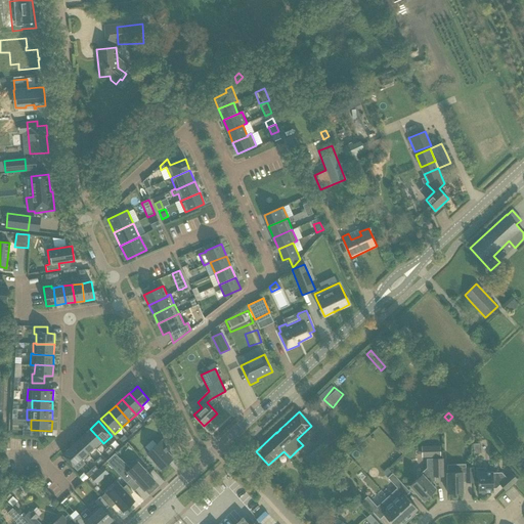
[(166,437),(169,436),(165,427),(160,429),(160,430),(164,438),(166,437)]
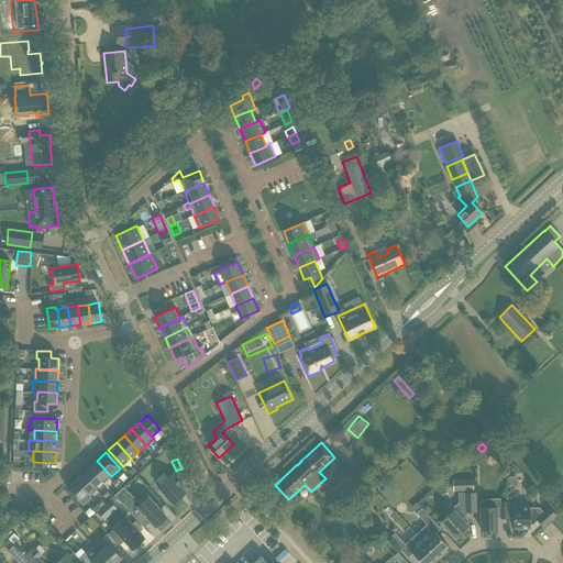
[(97,461),(89,467),(102,482),(103,484),(111,476),(97,461)]
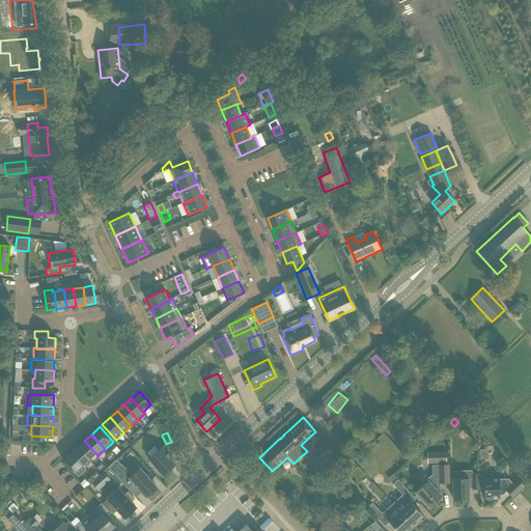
[(84,441),(77,447),(89,460),(90,459),(96,454),(84,441)]
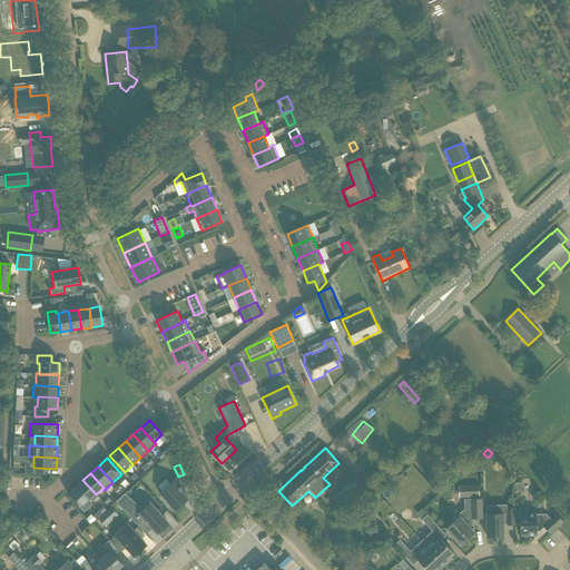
[(159,493),(175,511),(188,499),(182,491),(184,489),(175,479),(159,493)]
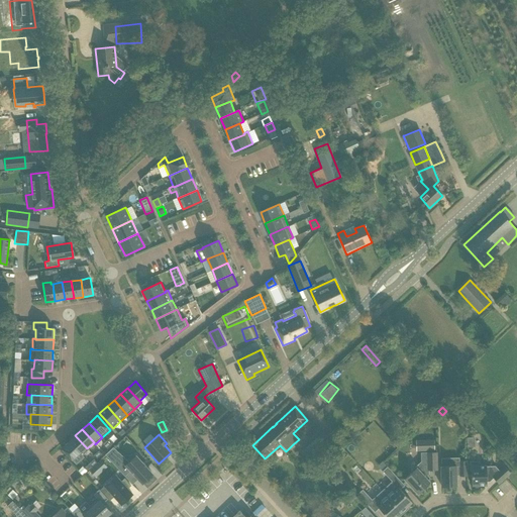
[(69,441),(82,456),(83,455),(89,449),(88,447),(87,448),(75,435),(69,441)]
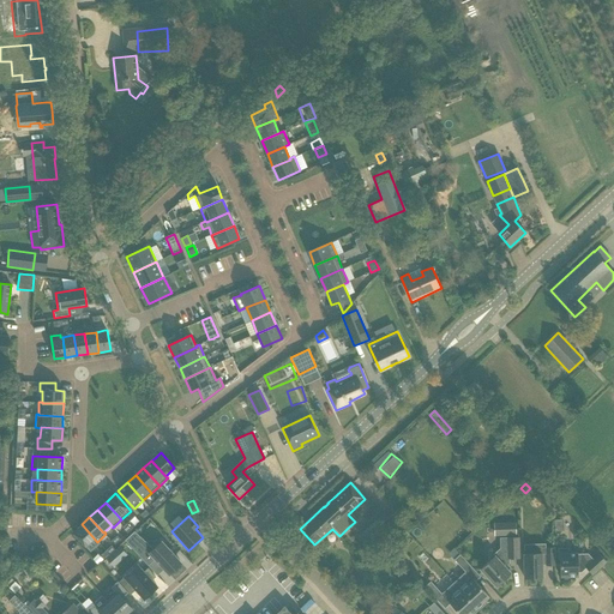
[(131,530),(134,527),(128,519),(125,523),(131,530)]
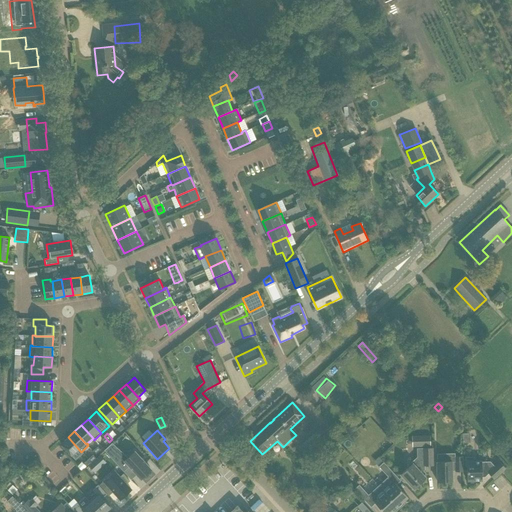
[(312,450),(316,455),(327,446),(317,434),(306,443),(305,442),(300,446),(307,454),(312,450)]
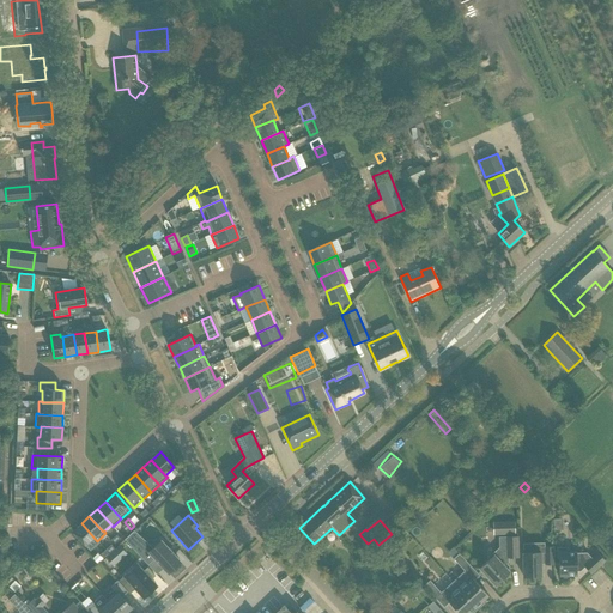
[(131,529),(125,522),(121,526),(127,532),(131,529)]
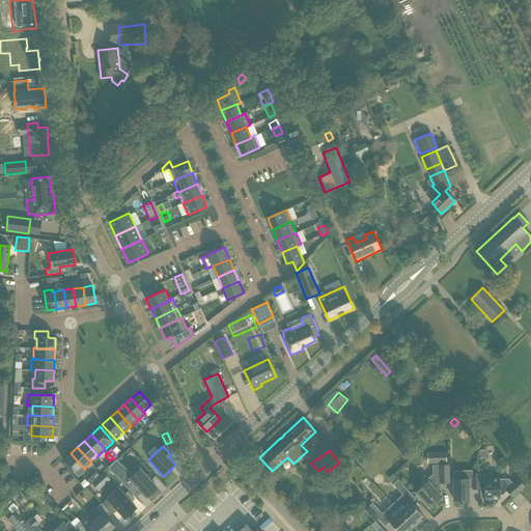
[(446,463),(446,452),(427,452),(427,464),(446,463)]
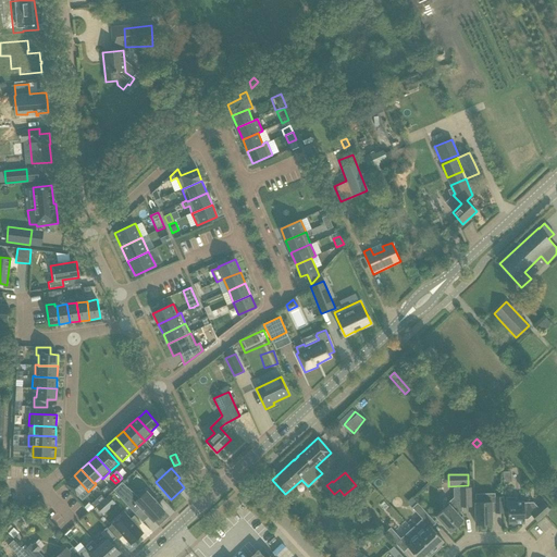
[(74,475),(66,483),(82,500),(90,493),(89,491),(88,492),(74,475)]
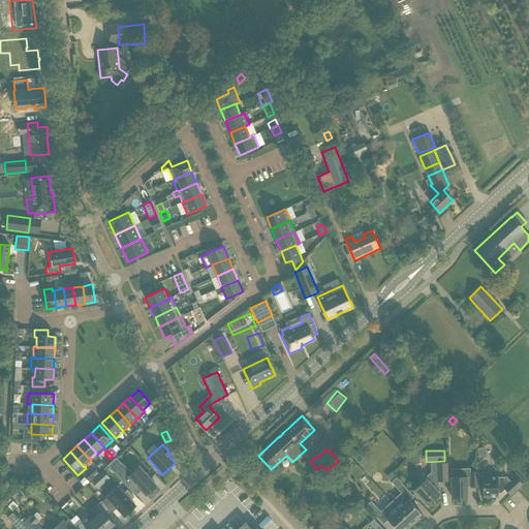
[(127,488),(133,483),(145,495),(149,492),(149,493),(154,489),(154,488),(156,485),(139,467),(132,473),(116,458),(107,465),(127,488)]
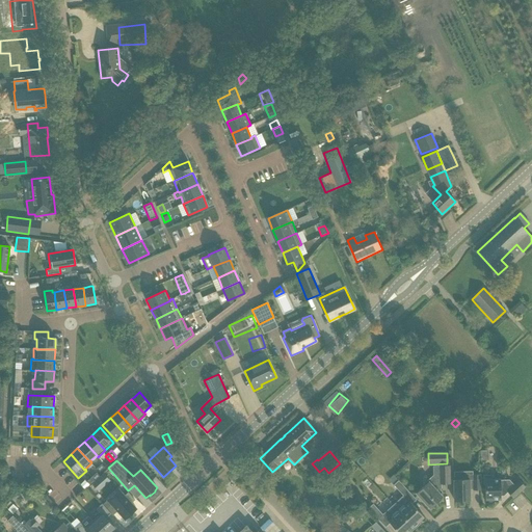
[(441,477),(434,478),(431,480),(430,479),(422,485),(423,486),(416,494),(430,508),(443,497),(440,495),(443,493),(440,489),(441,487),(441,484),(450,484),(449,466),(440,466),(441,477)]
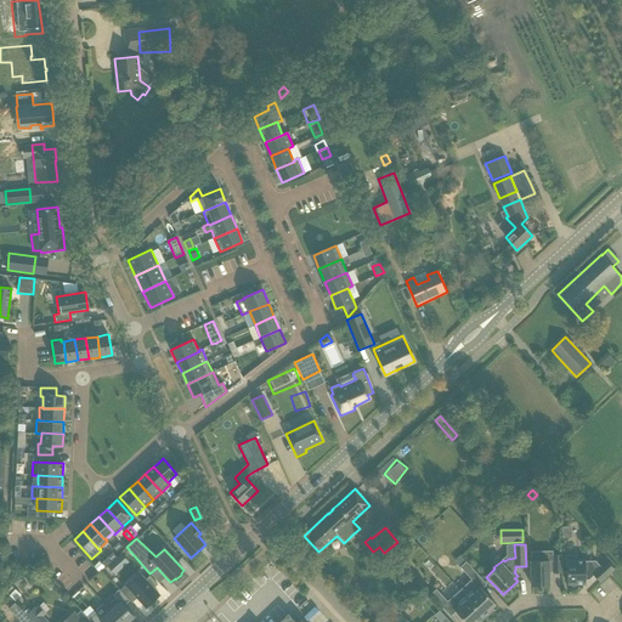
[(402,547),(391,557),(399,564),(410,554),(402,547)]
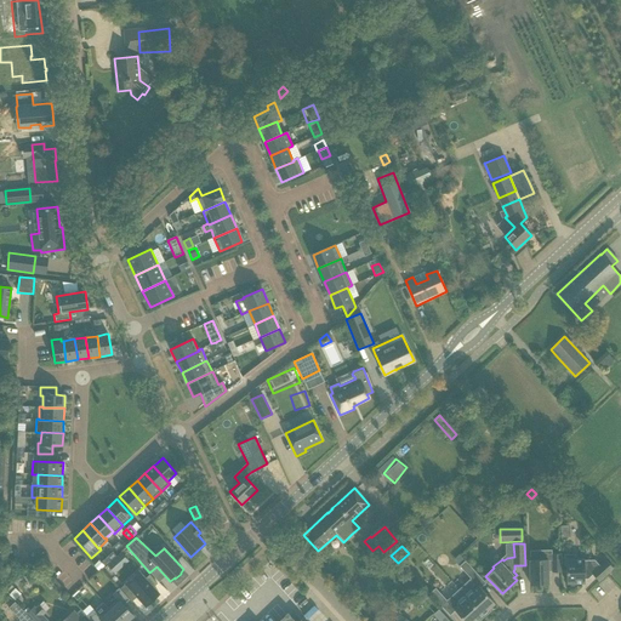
[(70,557),(89,576),(97,569),(79,550),(70,557)]
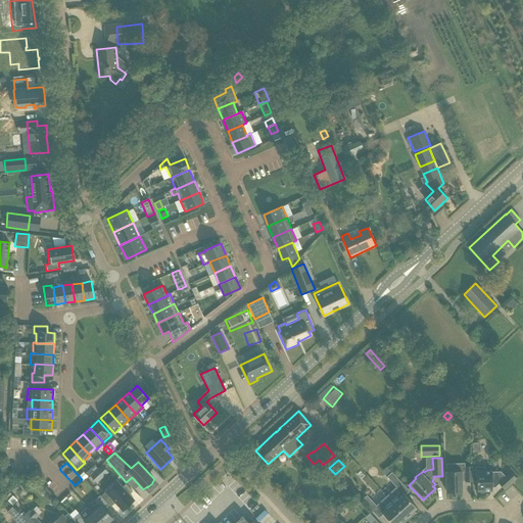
[(98,468),(96,470),(102,477),(108,472),(101,465),(98,468)]
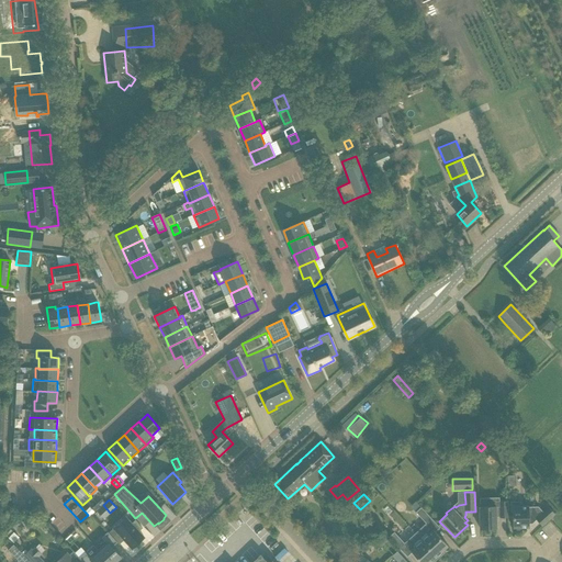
[(327,509),(333,517),(345,507),(338,499),(335,503),(327,509)]
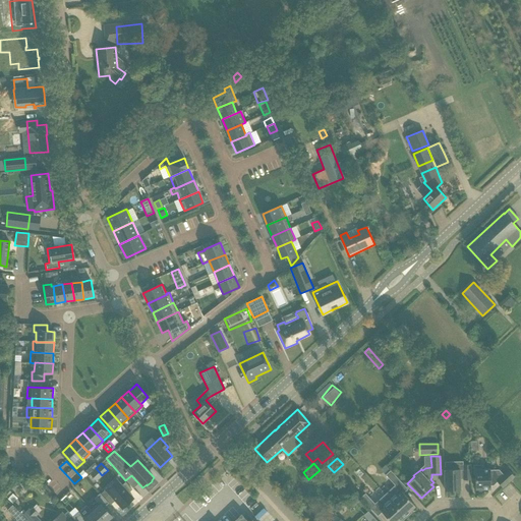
[(463,470),(460,470),(460,469),(445,470),(445,490),(460,489),(460,479),(463,479),(471,479),(470,465),(463,465),(463,470)]
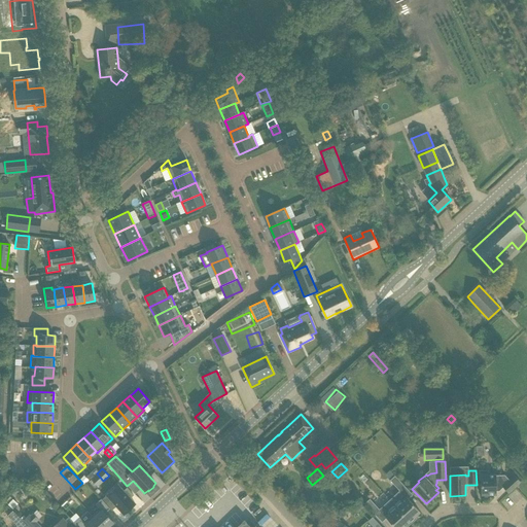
[(480,471),(480,481),(481,481),(481,495),(496,495),(496,491),(499,491),(502,488),(507,493),(520,482),(515,476),(510,481),(504,476),(496,476),(496,475),(489,476),(489,471),(480,471)]
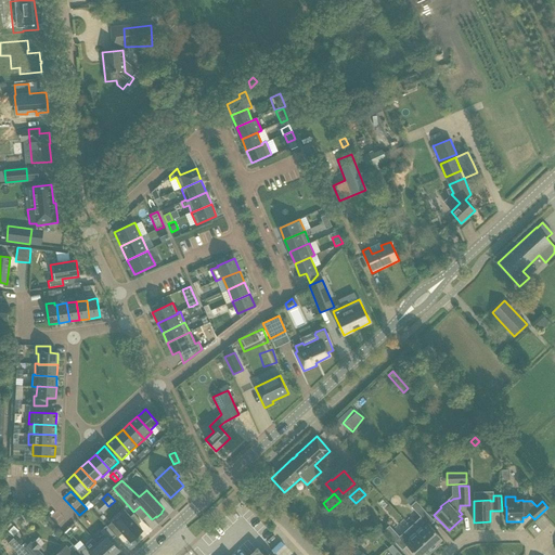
[(411,506),(421,517),(426,513),(415,501),(411,506)]
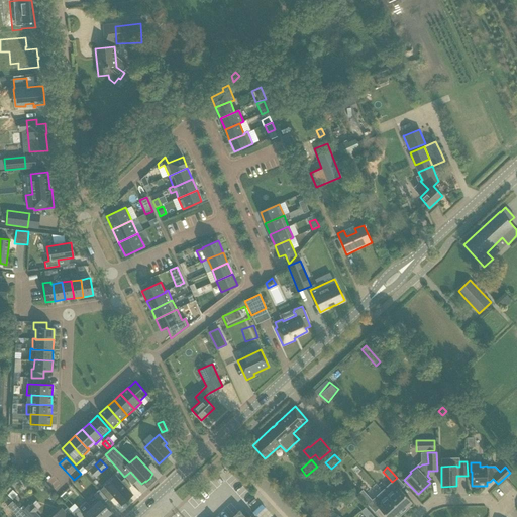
[(115,477),(104,487),(121,505),(132,495),(127,489),(130,486),(124,479),(121,482),(115,477)]
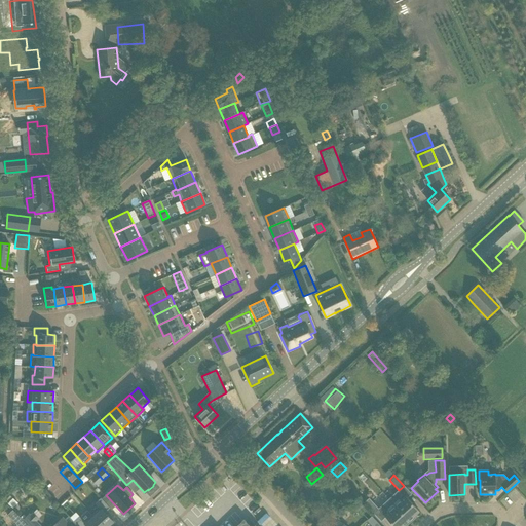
[(395,494),(388,499),(395,505),(410,523),(415,518),(414,516),(419,512),(402,492),(397,496),(395,494)]
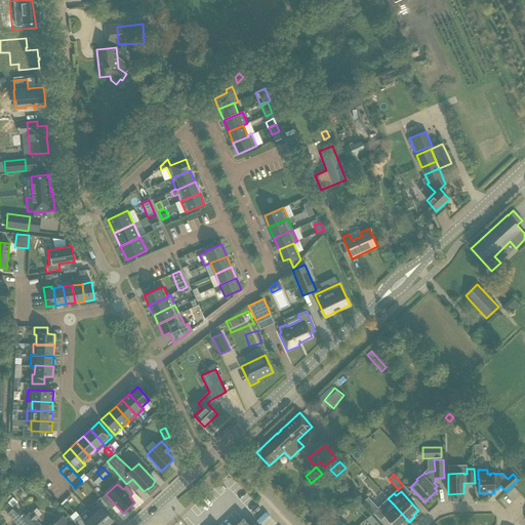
[(6,497),(5,500),(12,508),(17,502),(9,494),(6,497)]
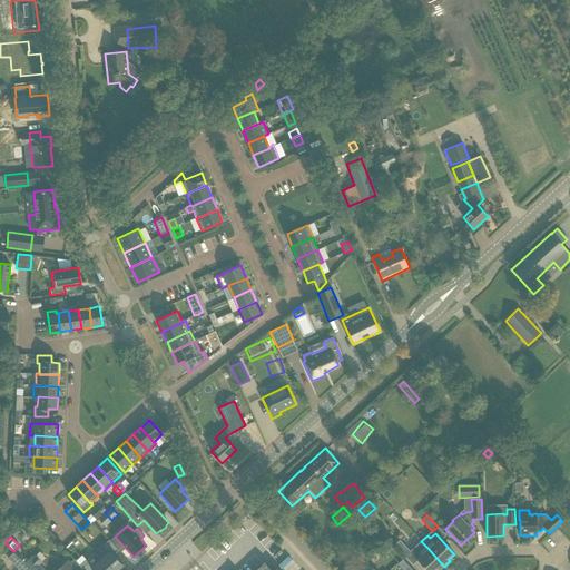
[(108,551),(100,558),(110,569),(119,569),(124,567),(114,556),(119,550),(109,540),(102,546),(108,551)]
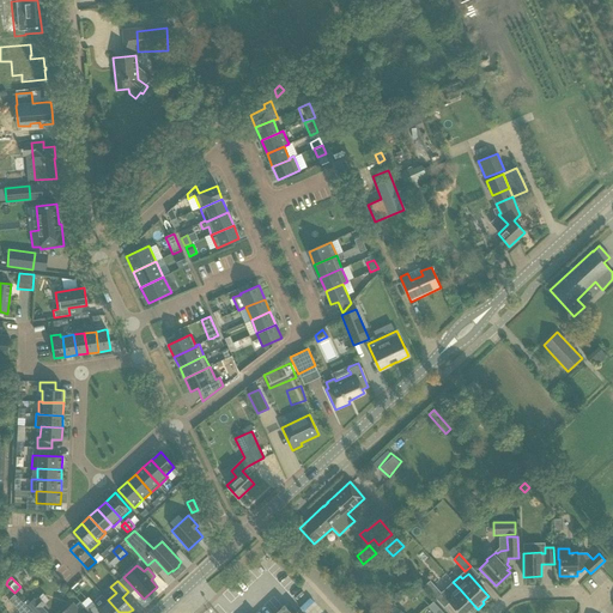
[(419,581),(412,587),(417,593),(424,587),(424,586),(419,581)]
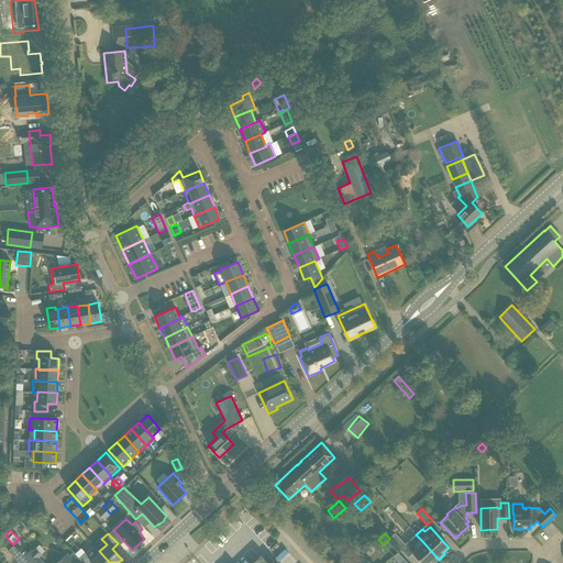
[(389,539),(399,550),(405,544),(395,533),(389,538),(389,539)]
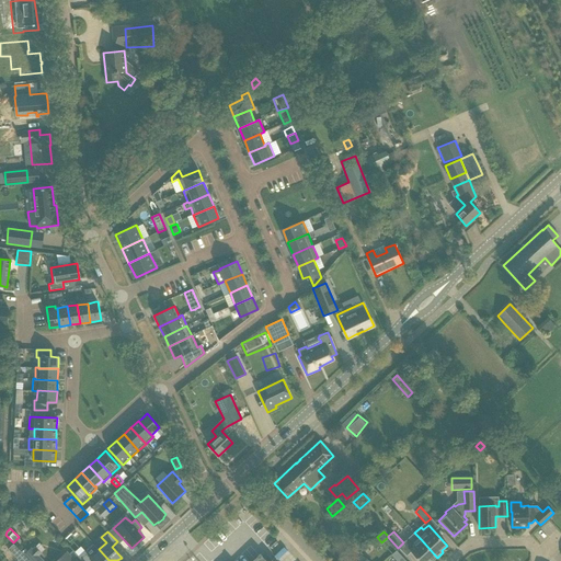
[(411,540),(405,546),(420,560),(430,560),(432,560),(437,558),(421,539),(414,533),(409,538),(411,540)]
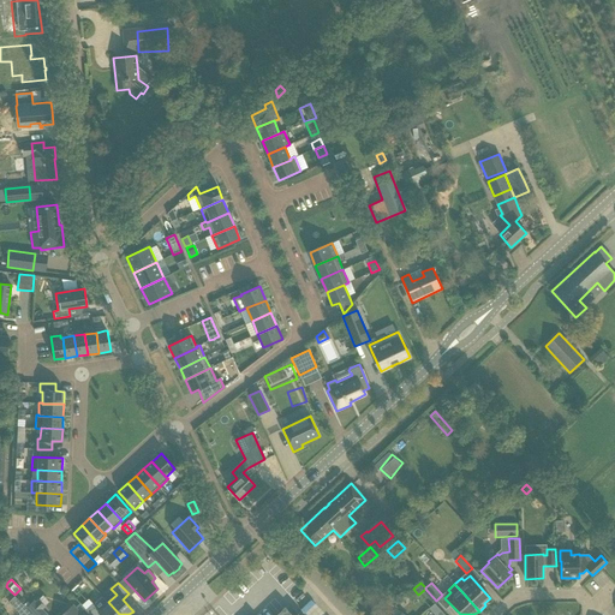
[(87,610),(90,614),(119,614),(108,602),(102,597),(94,604),(89,609),(87,610)]
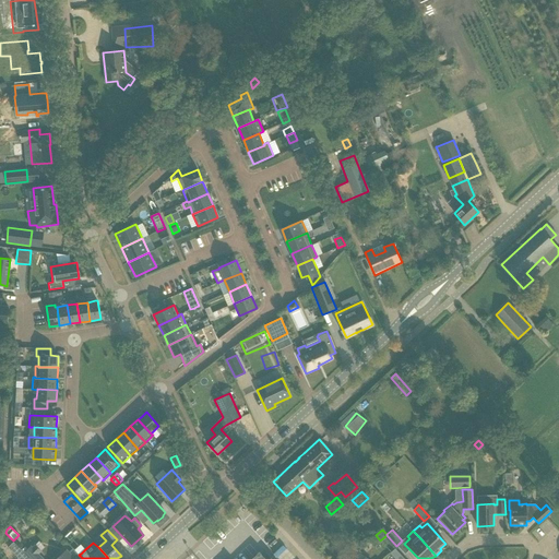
[(31,558),(75,558),(73,556),(72,557),(67,550),(56,558),(43,558),(32,546),(24,551),(31,558)]
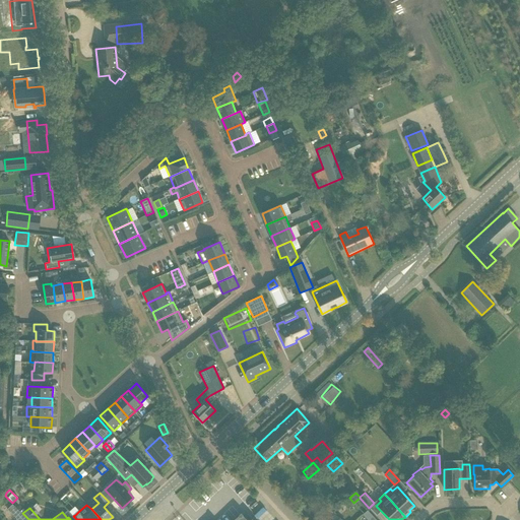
[(368,510),(363,514),(368,519),(373,515),(368,510)]
